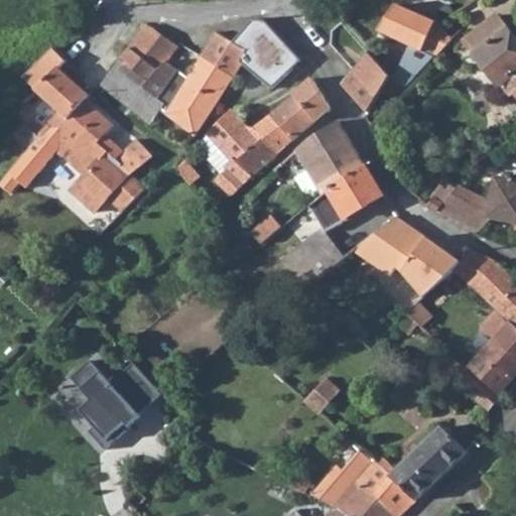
[(411,45),(394,80),(408,87),(434,57),(458,31),(438,23),(424,17),(398,6),(381,29),(380,30),(411,45)]
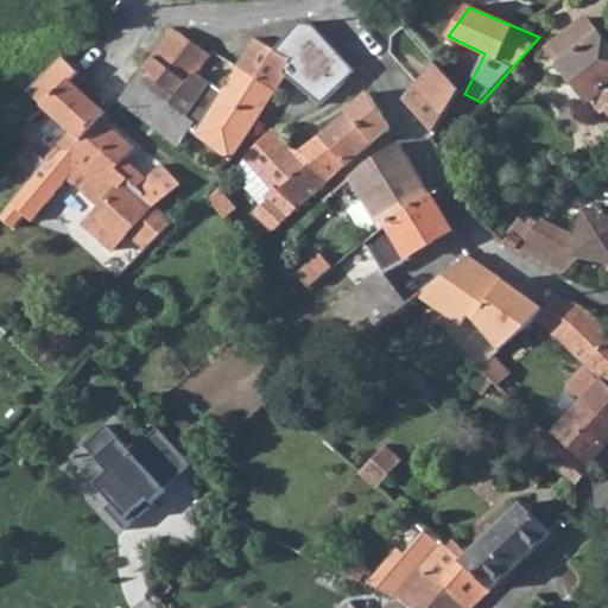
[(607,109),(607,46),(587,19),(550,50),(570,76),(593,103),(596,101),(606,112),(607,109)]
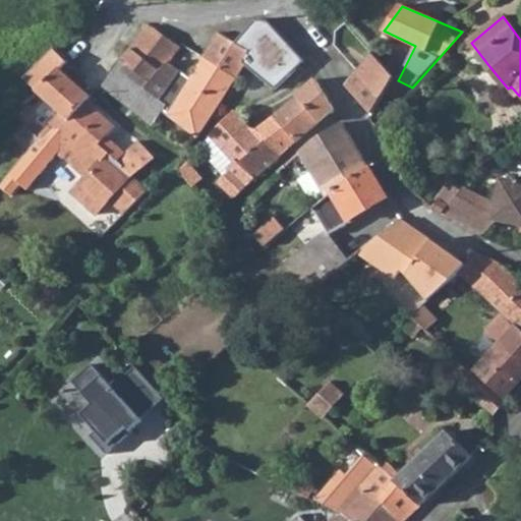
[(256,19),(236,42),(251,50),(247,65),(274,89),(290,74),(304,61),(269,20),(256,19)]
